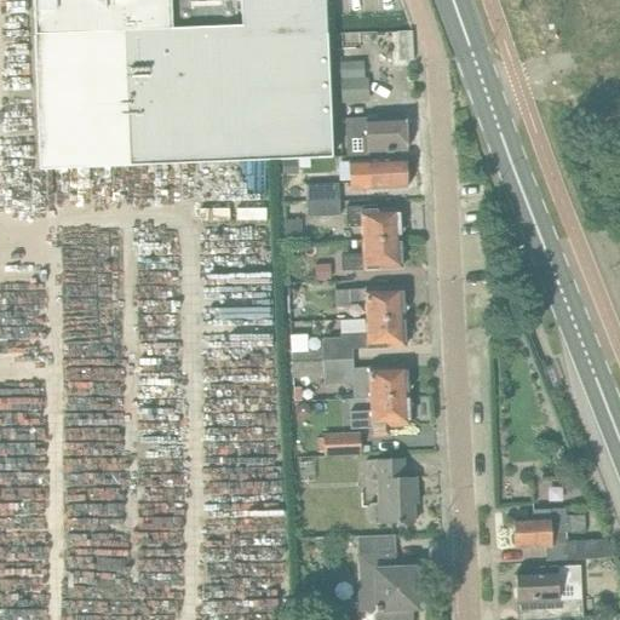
[(32,0),(39,170),(283,160),(299,159),(332,158),(325,0),(32,0)]
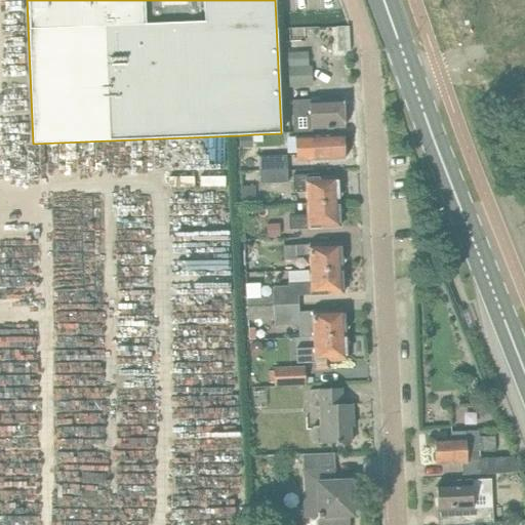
[(313,66),(289,66),(289,86),(314,86),(313,66)]
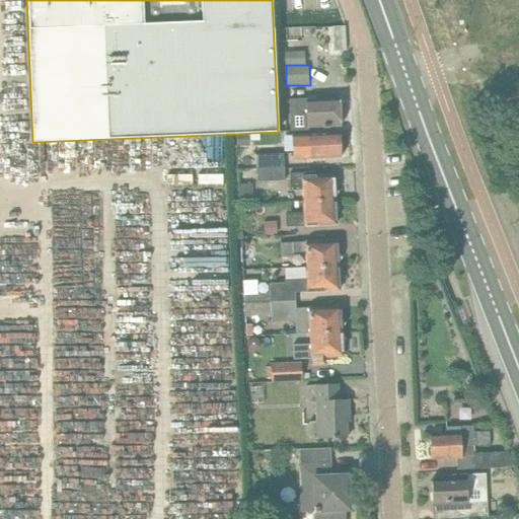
[(307,98),(289,99),(289,115),(290,128),(319,127),(340,126),(339,98),(307,99),(307,98)]
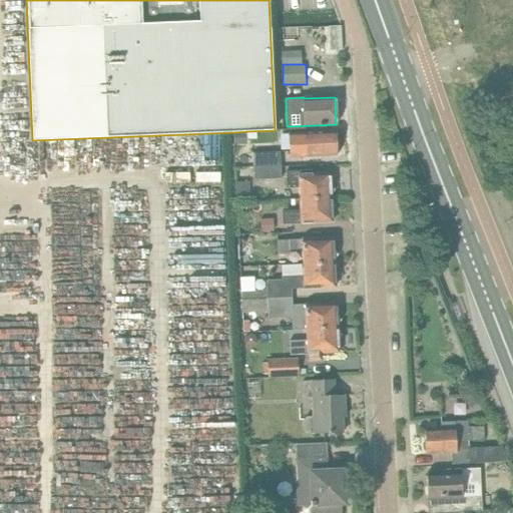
[(290,157),(317,156),(337,155),(336,130),(316,131),(289,132),(290,157)]
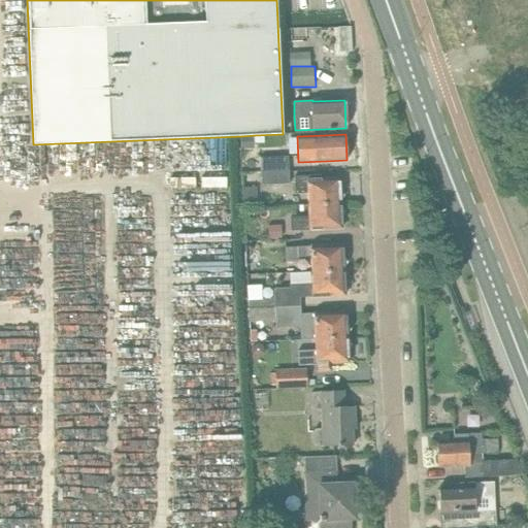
[(255,135),(241,136),(242,149),(255,147),(255,142),(255,135)]
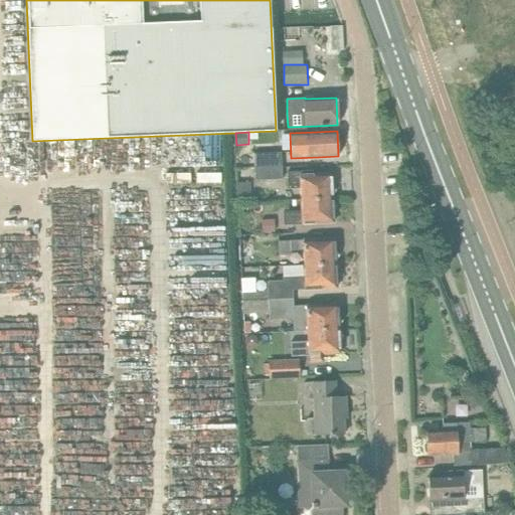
[(253,167),(282,166),(281,152),(253,153),(253,167)]
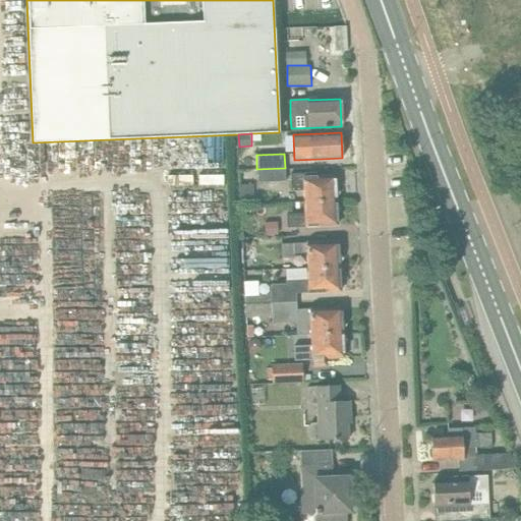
[(285,180),(285,168),(256,169),(257,181),(285,180)]
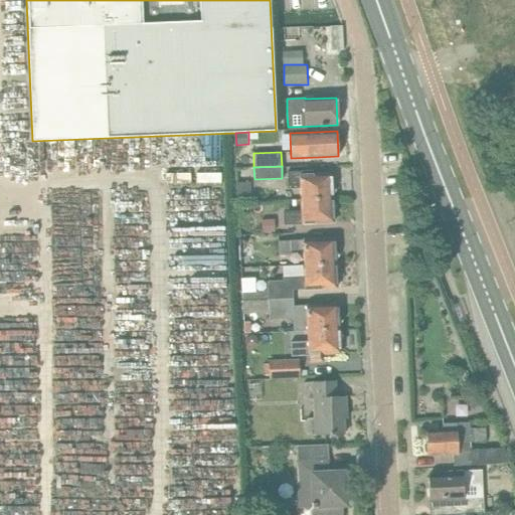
[(301,199),(332,198),(331,173),(311,174),(304,174),(287,175),(287,185),(300,185),(301,199)]
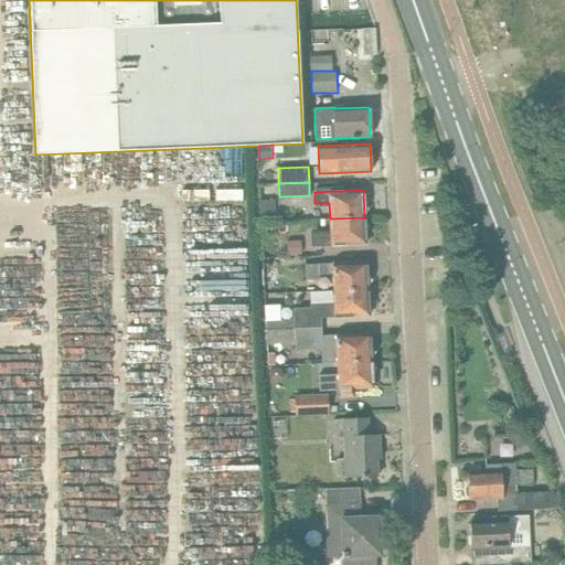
[(364,217),(330,219),(330,235),(304,236),(305,247),(317,246),(343,245),(365,244),(364,217)]
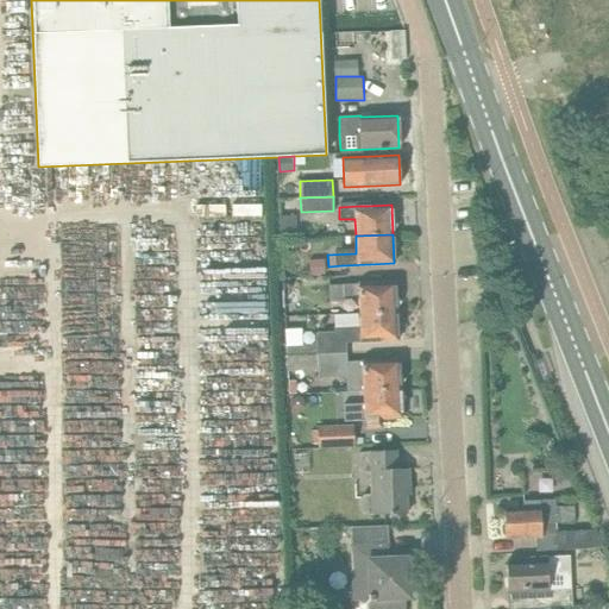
[(286,257),(287,274),(308,271),(306,255),(286,257)]
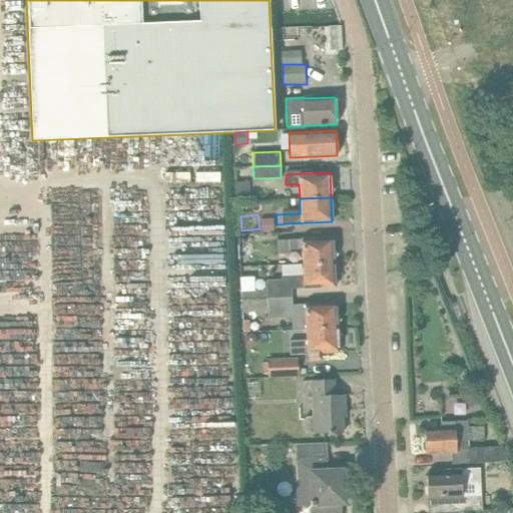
[(261,233),(274,233),(274,218),(260,219),(261,233)]
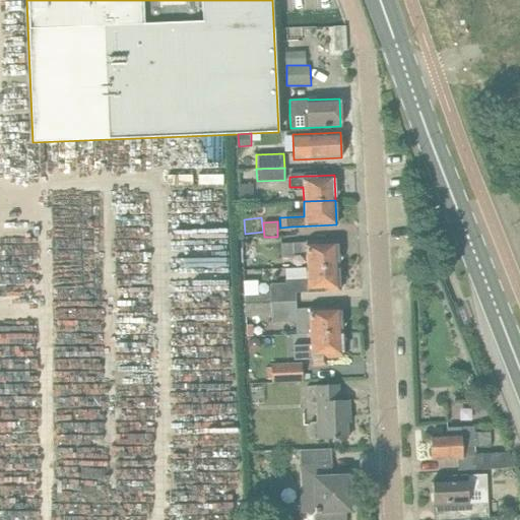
[(282,255),(304,253),(303,240),(281,241),(282,255)]
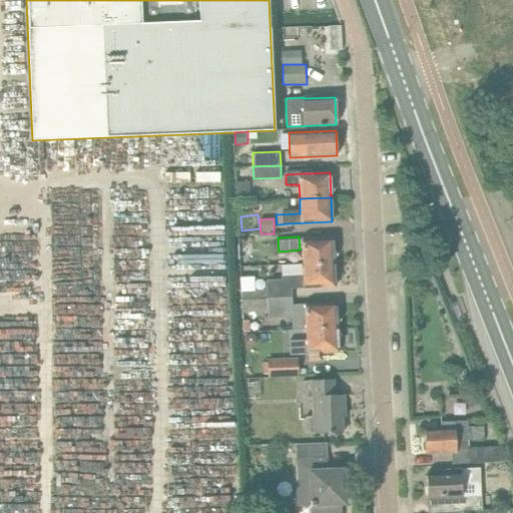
[(313,238),(302,239),(303,264),(334,263),(333,237),(313,238)]
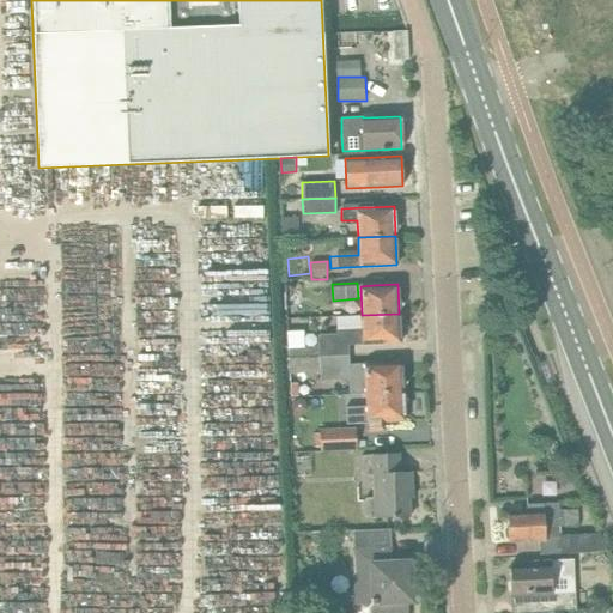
[(399,314),(362,315),(363,332),(317,334),(319,357),(349,354),(349,345),(400,343),(399,314)]
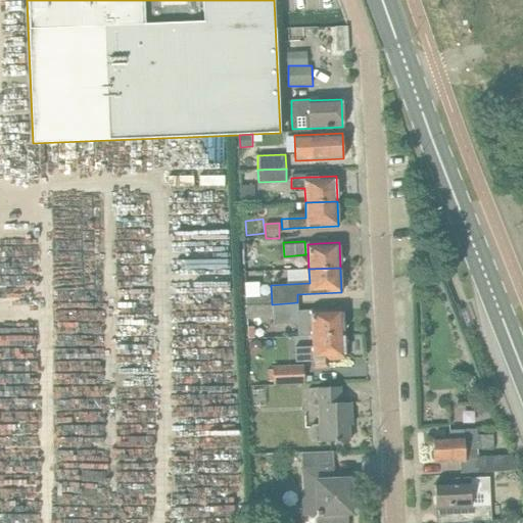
[(271,304),(270,293),(259,293),(259,282),(245,283),(245,305),(271,304)]
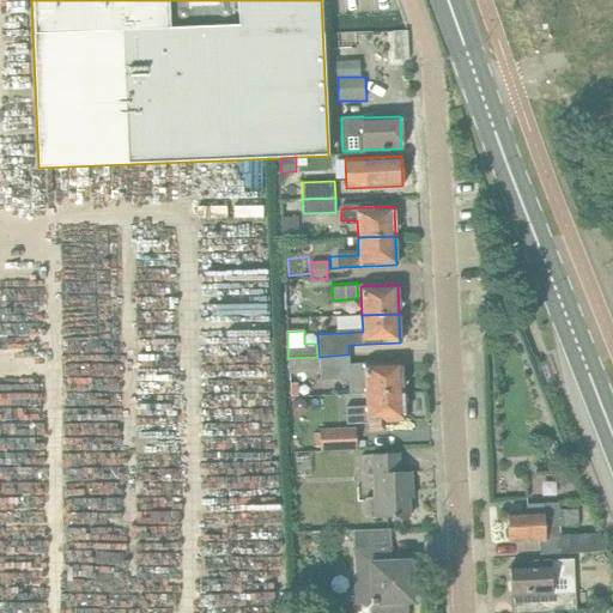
[(349,354),(319,357),(320,380),(349,378),(349,394),(365,393),(402,390),(401,362),(349,364),(349,354)]
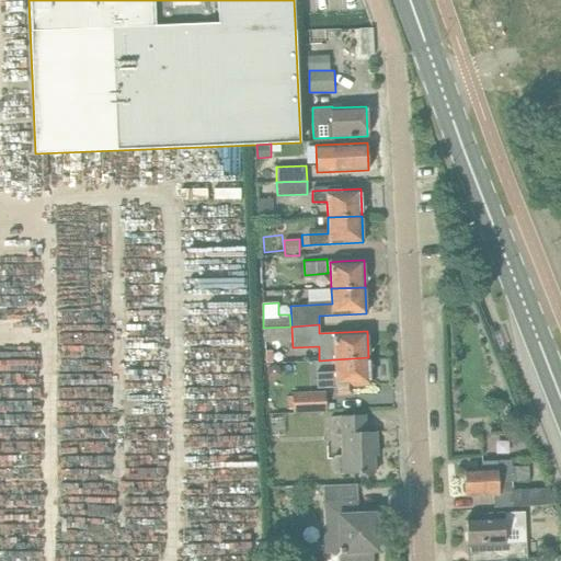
[(263,328),(263,341),(292,340),(290,327),(263,328)]
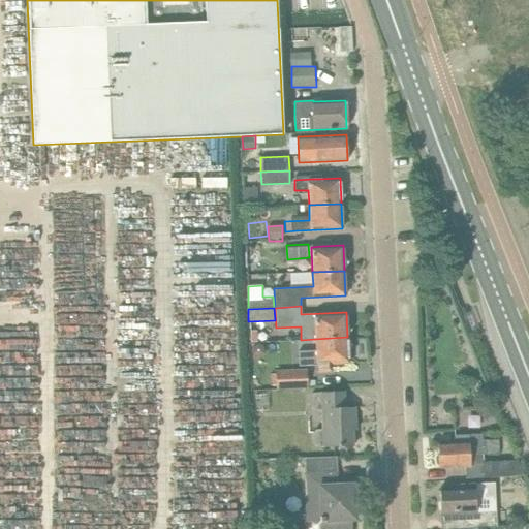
[(347,337),(315,339),(316,351),(299,352),(300,366),(316,365),(317,372),(331,371),(331,364),(349,363),(347,337)]
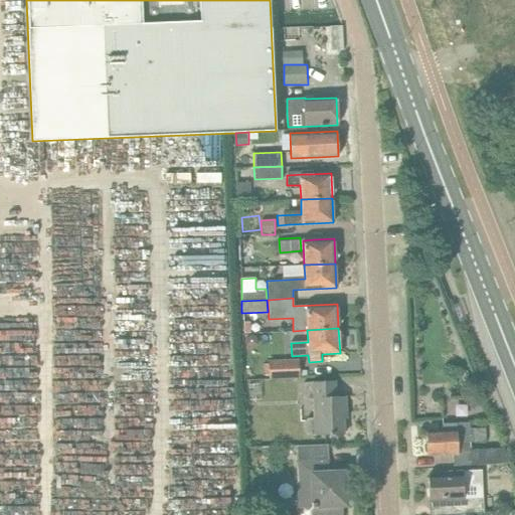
[(250,335),(245,338),(246,345),(251,347),(256,344),(256,338),(250,335)]
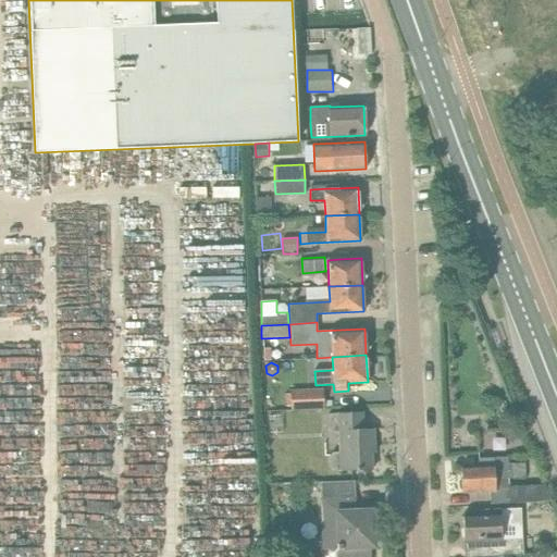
[(324,407),(323,387),(292,387),(292,407),(324,407)]
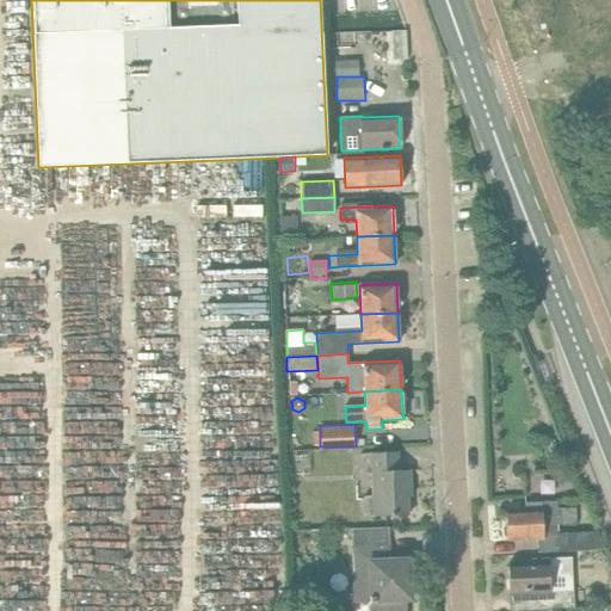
[(397,452),(374,454),(370,454),(359,455),(360,474),(371,474),(372,497),(365,497),(362,500),(362,513),(365,517),(374,516),(374,517),(408,516),(407,488),(411,488),(411,470),(397,471),(397,452)]
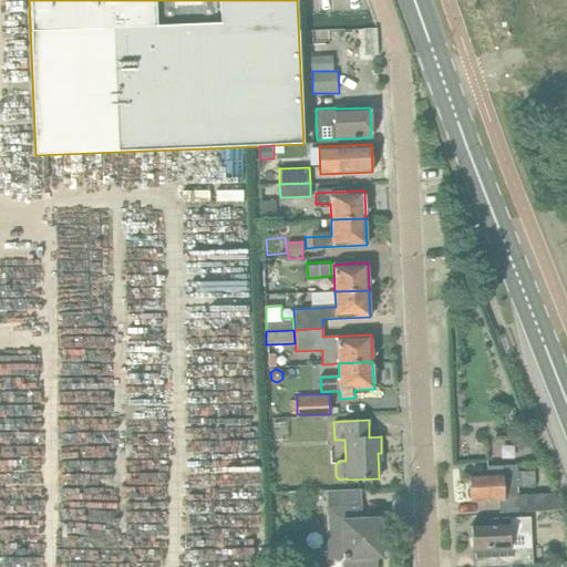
[(516,465),(508,466),(486,466),(487,474),(468,474),(470,488),(467,491),(467,496),(470,498),(471,502),(498,501),(498,514),(527,512),(527,495),(504,496),(504,487),(534,485),(534,471),(516,472),(516,465)]
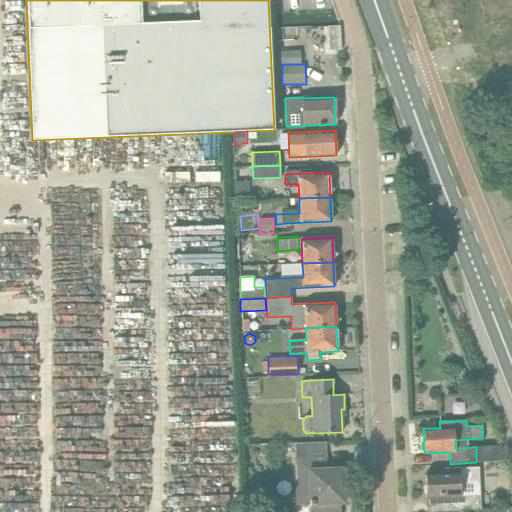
[(297,458),(296,458),(298,510),(297,511),(340,511),(340,503),(345,503),(344,468),(327,469),(326,456),(325,442),(296,443),(297,458)]
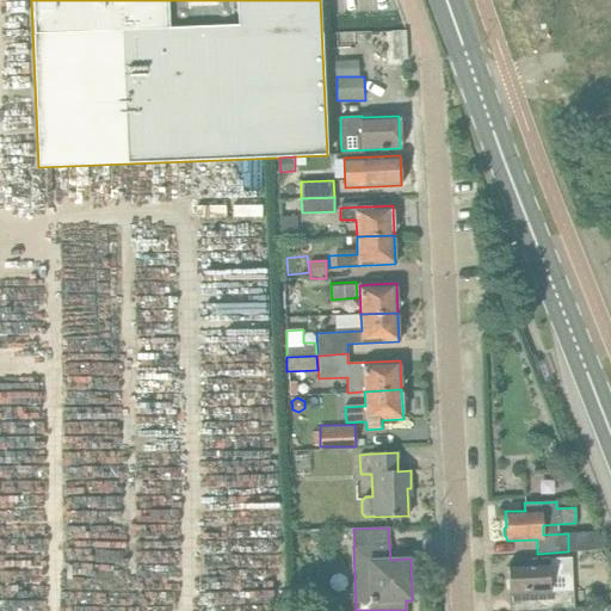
[(571,557),(555,559),(531,560),(532,563),(507,565),(508,594),(528,594),(528,610),(574,609),(573,591),(550,592),(549,572),(554,571),(554,574),(572,574),(571,557)]
